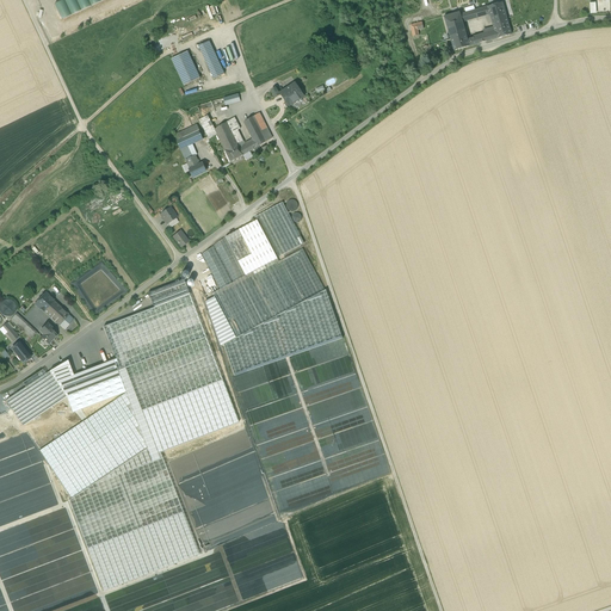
[(63,0),(54,5),(61,20),(104,0),(63,0)]
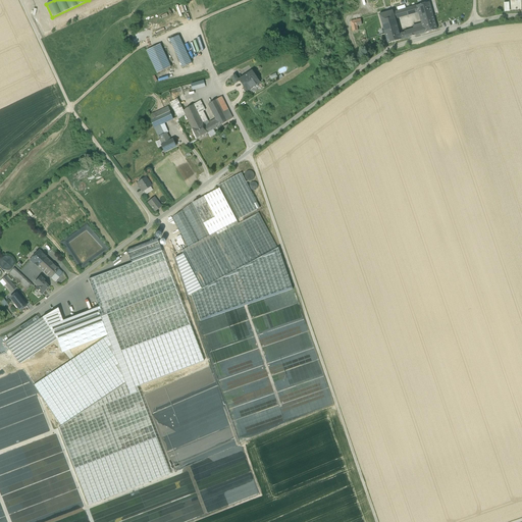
[(428,3),(400,11),(402,17),(403,16),(418,12),(423,28),(410,32),(411,37),(436,30),(429,2),(428,3)]
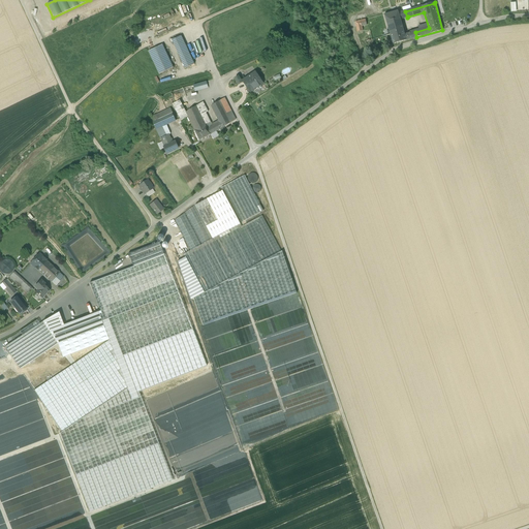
[(398,10),(384,14),(390,34),(391,34),(403,31),(398,10)]
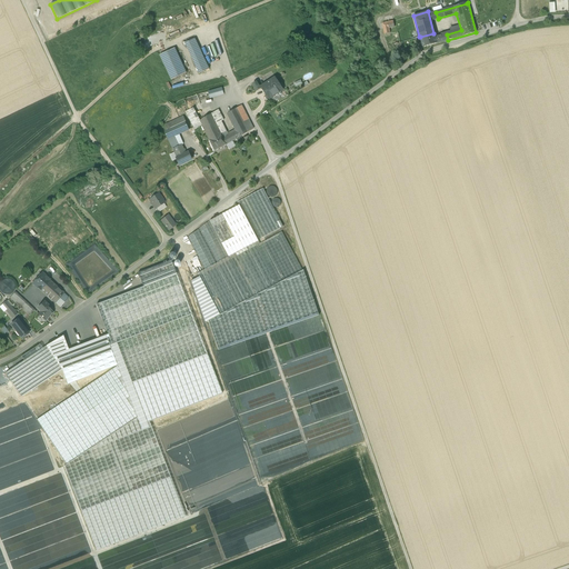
[(393,21),(382,23),(385,35),(390,33),(389,29),(395,27),(393,21)]
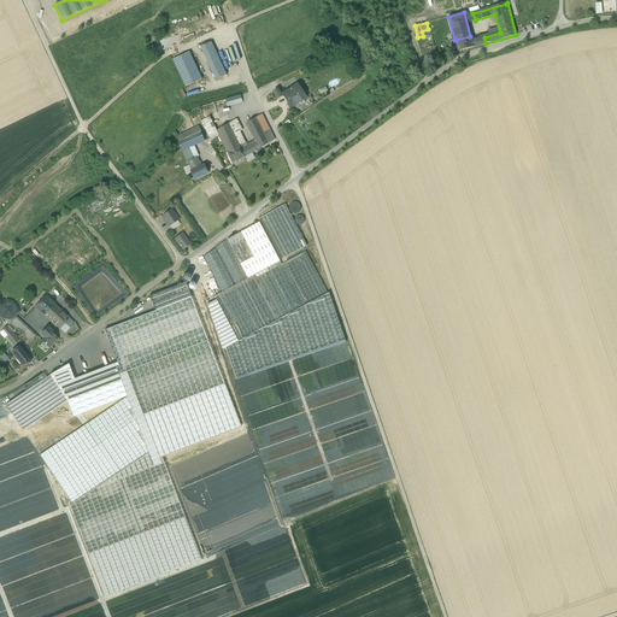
[(470,36),(456,40),(457,46),(458,52),(474,47),(472,41),(470,36)]
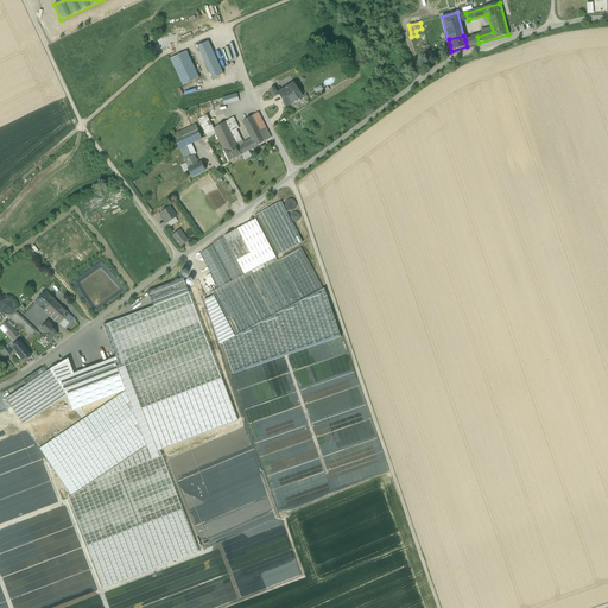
[(477,37),(466,40),(467,46),(479,43),(477,37)]
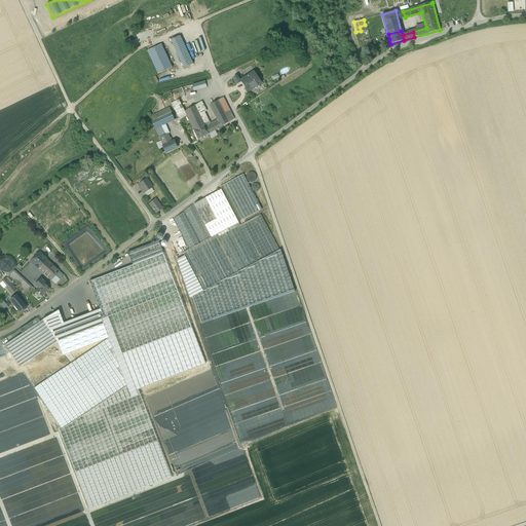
[(193,64),(180,36),(171,40),(184,68),(193,64)]
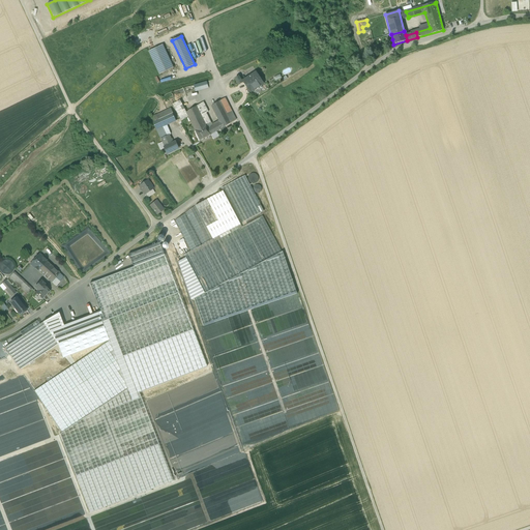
[(174,68),(163,45),(149,52),(159,75),(174,68)]
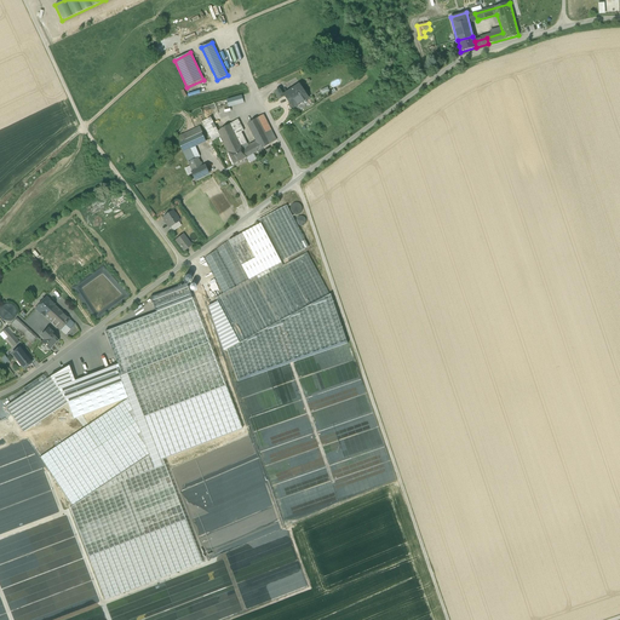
[(299,85),(285,95),(293,108),(299,104),(309,99),(299,85)]
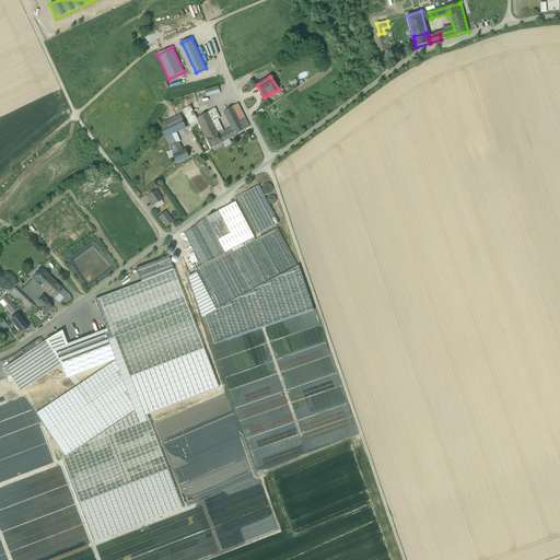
[(233,107),(223,113),(232,129),(235,136),(244,130),(233,107)]
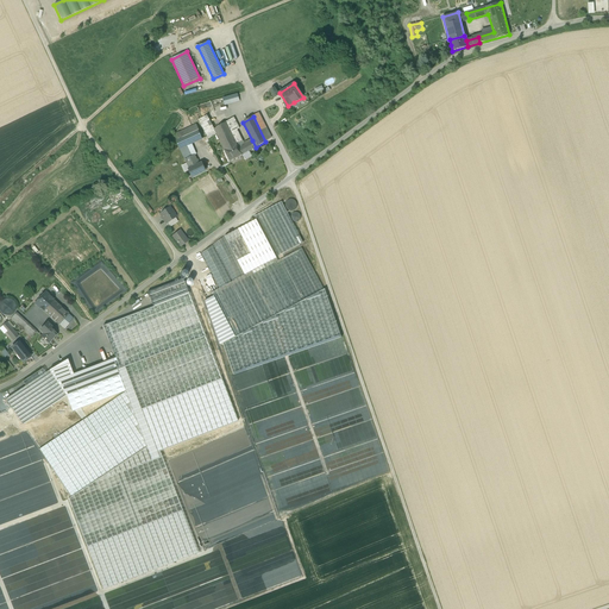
[(233,118),(214,129),(217,135),(225,150),(243,142),(237,130),(239,129),(233,118)]
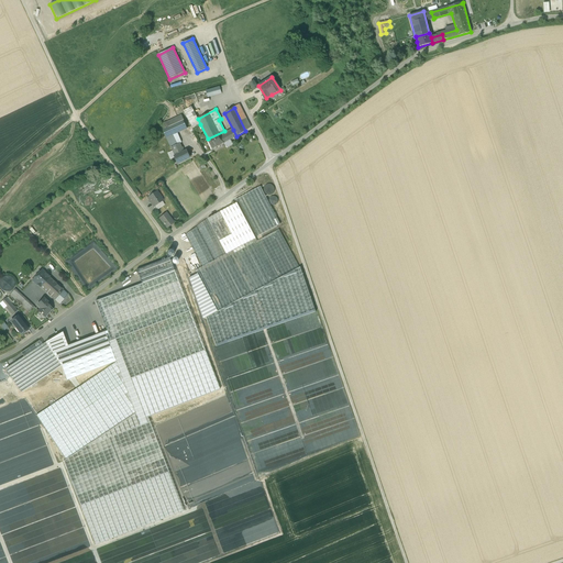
[(197,120),(192,111),(185,114),(192,129),(200,124),(198,119),(198,120),(197,120)]
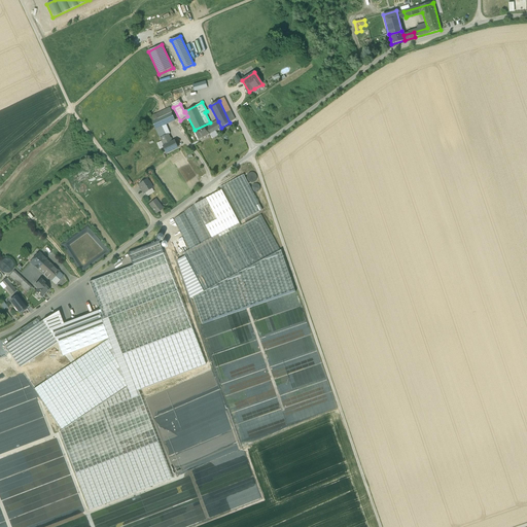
[(171,113),(152,121),(155,129),(161,127),(174,120),(171,113)]
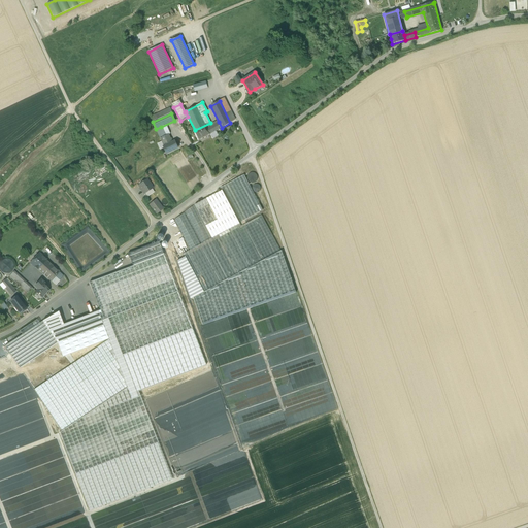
[(210,123),(195,130),(199,140),(210,134),(222,128),(219,122),(212,126),(210,123)]
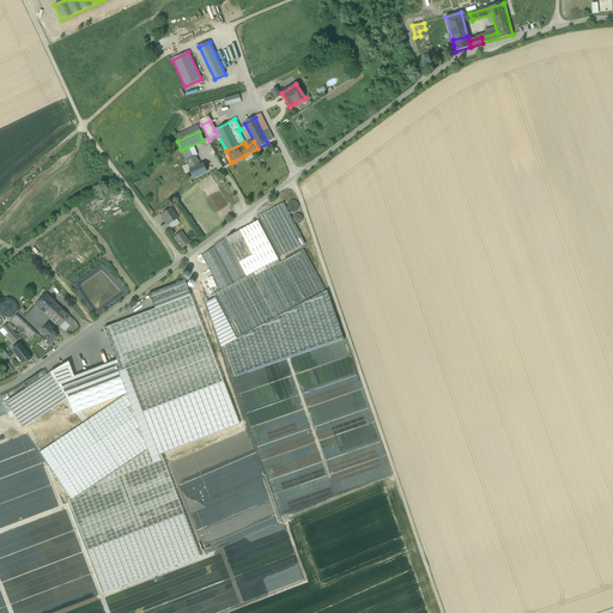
[(192,158),(189,151),(187,147),(181,150),(186,161),(192,158)]
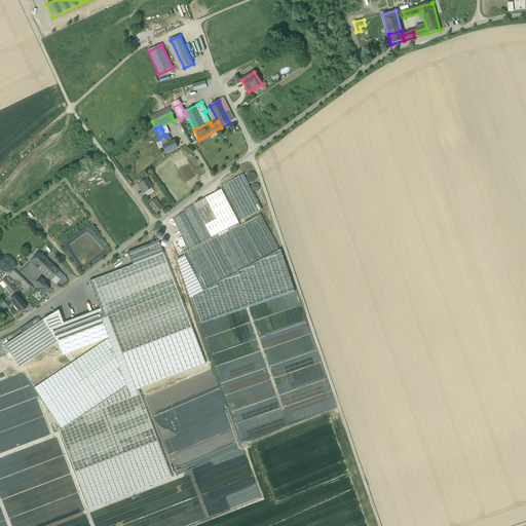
[(172,143),(168,134),(164,136),(159,138),(163,146),(165,153),(177,148),(175,141),(174,142),(172,143)]
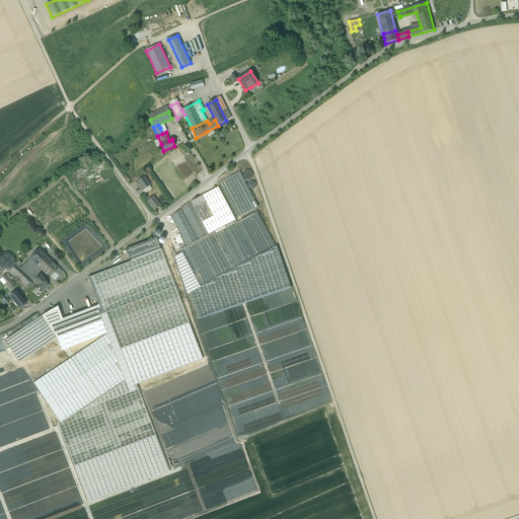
[(252,176),(253,175),(252,173),(251,171),(249,170),(248,170),(246,170),(244,171),(243,173),(243,175),(243,177),(244,178),(246,179),(248,180),(250,179),(251,178),(252,176)]
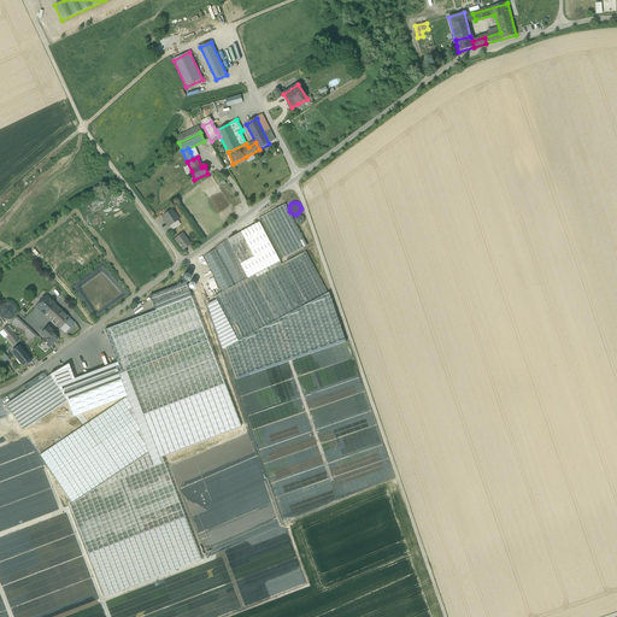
[(282,265),(280,260),(307,246),(286,205),(258,219),(260,223),(227,240),(216,248),(235,286),(234,286),(215,250),(204,258),(222,293),(213,297),(238,341),(225,348),(236,380),(346,342),(329,293),(328,294),(306,252),(282,265)]
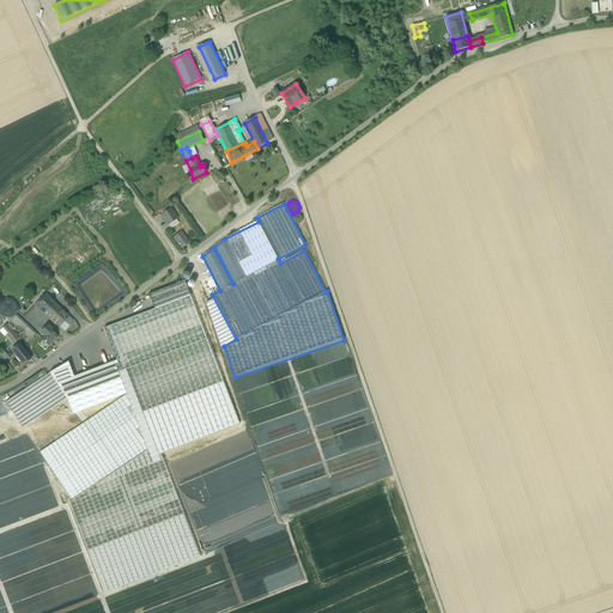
[(170,210),(161,216),(167,225),(177,219),(176,217),(176,216),(173,212),(171,211),(170,210)]
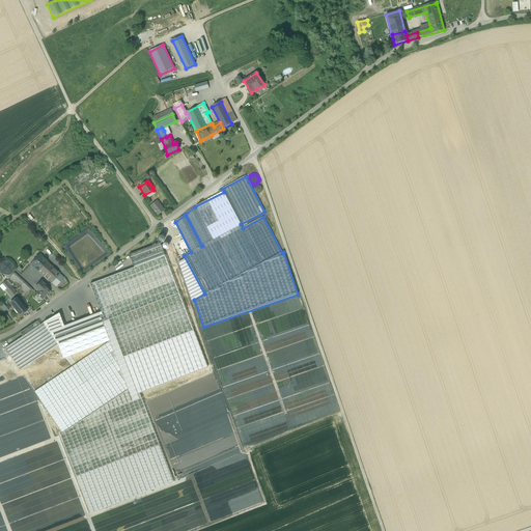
[(261,191),(262,190),(261,188),(260,187),(259,186),(258,185),(256,186),(255,187),(254,188),(253,190),(254,191),(255,193),(256,193),(258,194),(259,193),(261,192),(261,191)]
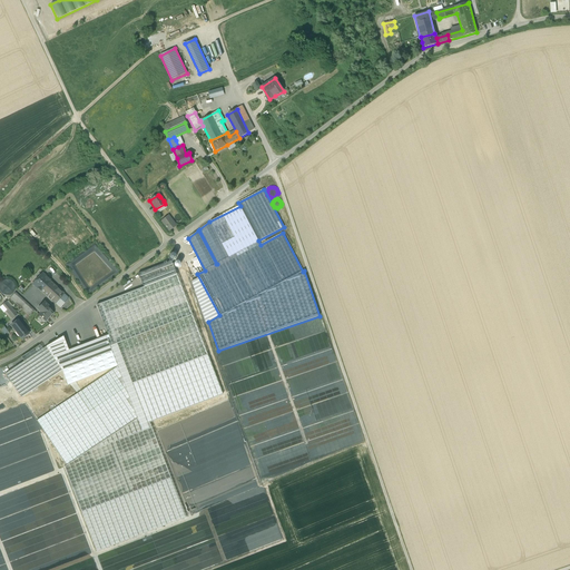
[(176,226),(168,216),(161,222),(168,232),(176,226)]
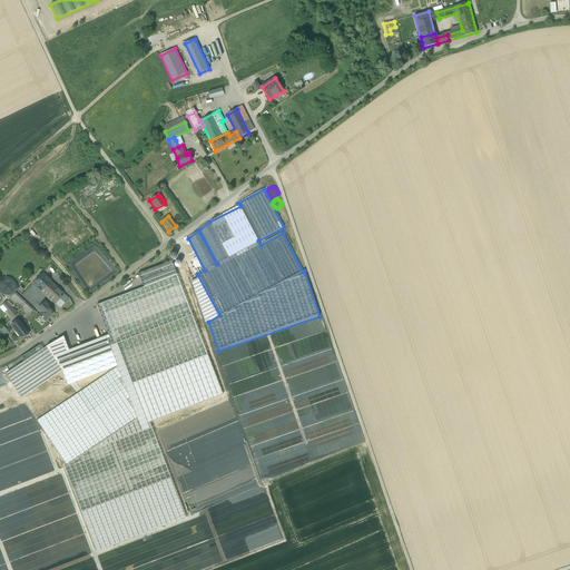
[(64,294),(42,274),(32,284),(55,304),(64,294)]
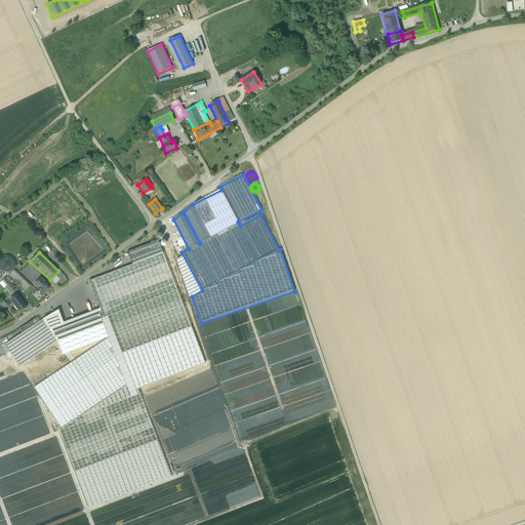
[(14,268),(15,265),(14,261),(12,259),(10,257),(7,257),(4,257),(2,259),(0,261),(0,267),(0,268),(2,271),(4,272),(7,273),(10,272),(12,270),(14,268)]
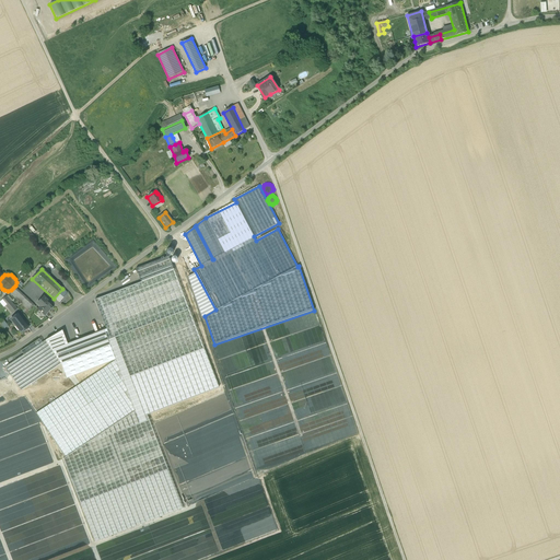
[(34,305),(14,288),(10,293),(28,311),(34,305)]
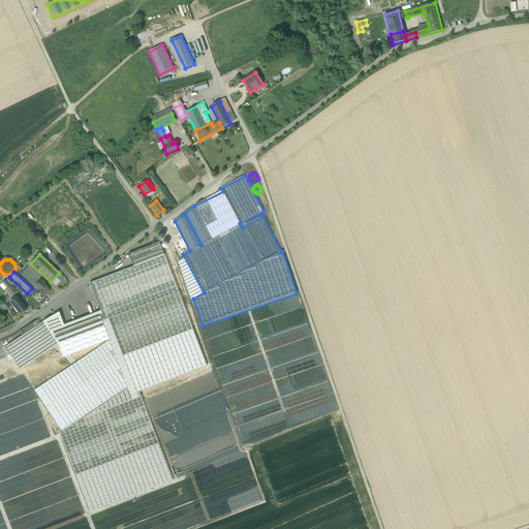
[(59,273),(51,282),(57,287),(65,278),(59,273)]
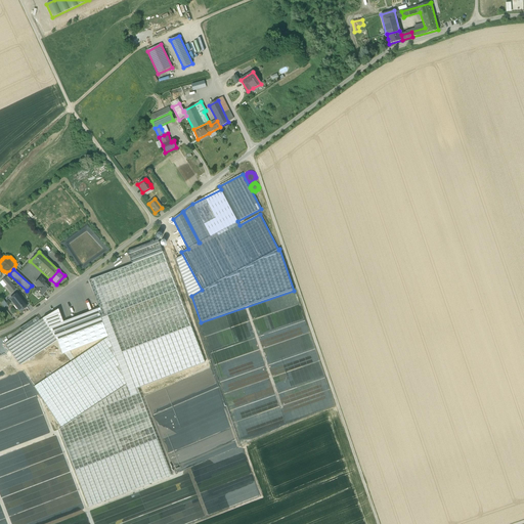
[(44,281),(41,277),(35,285),(38,288),(35,290),(42,296),(49,288),(43,282),(44,281)]
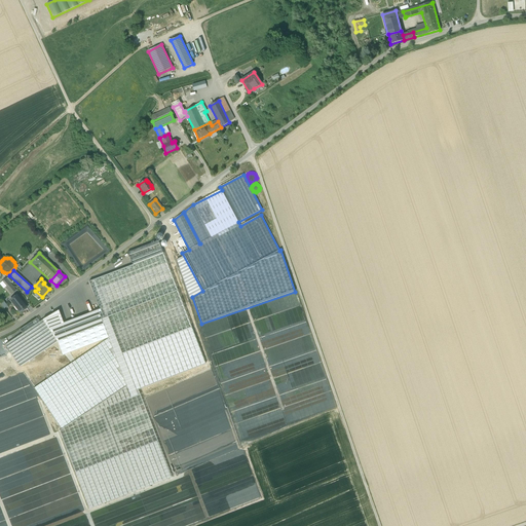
[(7,286),(5,288),(11,295),(15,291),(9,284),(7,286)]
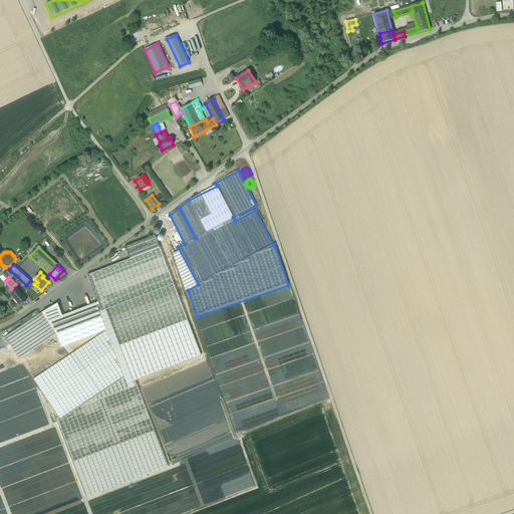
[(130,361),(79,286),(41,312),(5,337),(59,420),(132,371),(125,363),(130,361)]
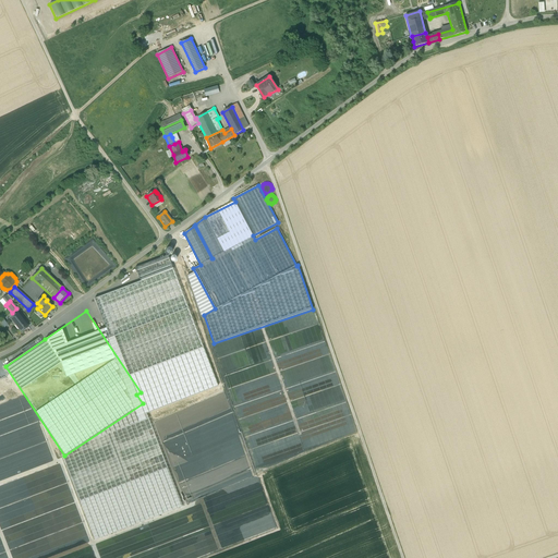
[(28,327),(17,313),(10,318),(21,332),(28,327)]
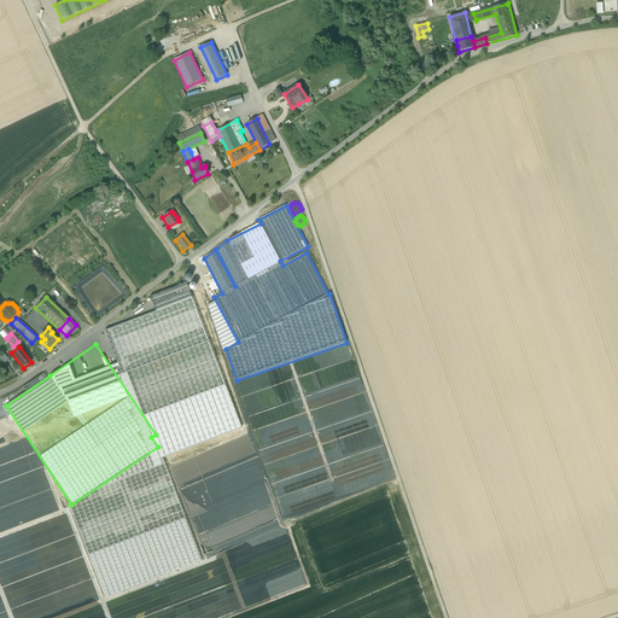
[(71,505),(69,506),(105,596),(202,560),(158,447),(71,505)]
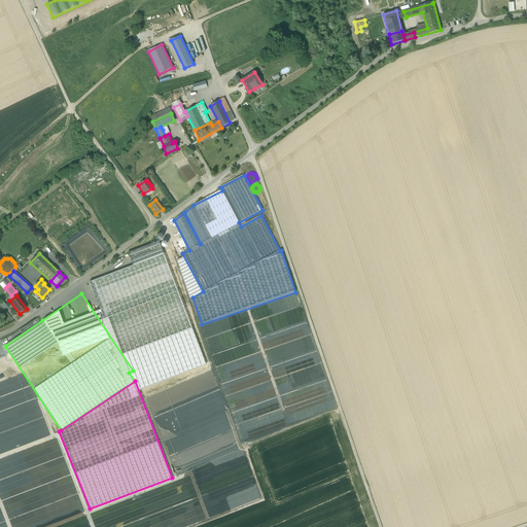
[(329,386),(319,386),(318,402),(326,402),(326,397),(331,397),(331,394),(329,394),(329,386)]
